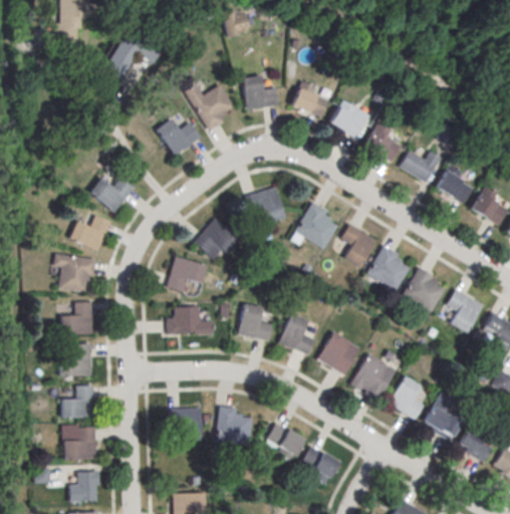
[(59,0),(86,0),(86,3),(95,3),(95,18),(80,18),(80,27),(77,27),(77,42),(55,42),(55,22),(59,22),(59,0)]
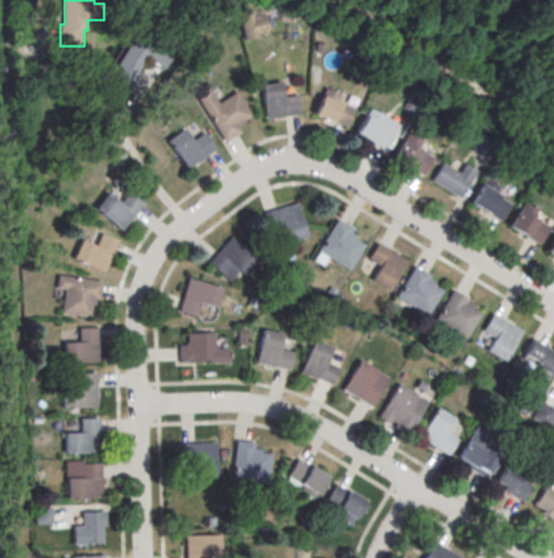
[(238,11),(244,40),(259,37),(257,34),(267,32),(262,11),(252,13),(251,8),(238,11)]
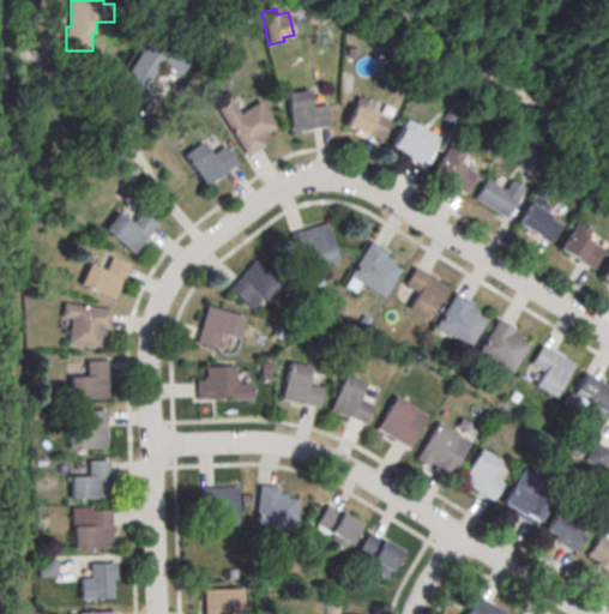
[(191,58),(180,74),(162,64),(155,76),(156,77),(145,96),(121,83),(140,48),(146,50),(151,42),(168,52),(172,46),(191,58)]
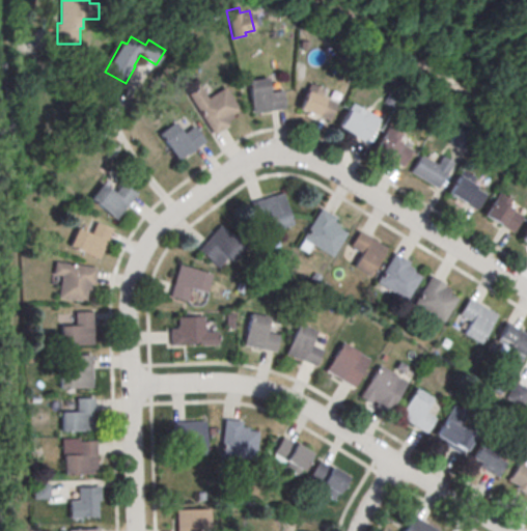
[(250,79),(255,113),(286,108),(284,90),(271,92),(269,77),(250,79)]
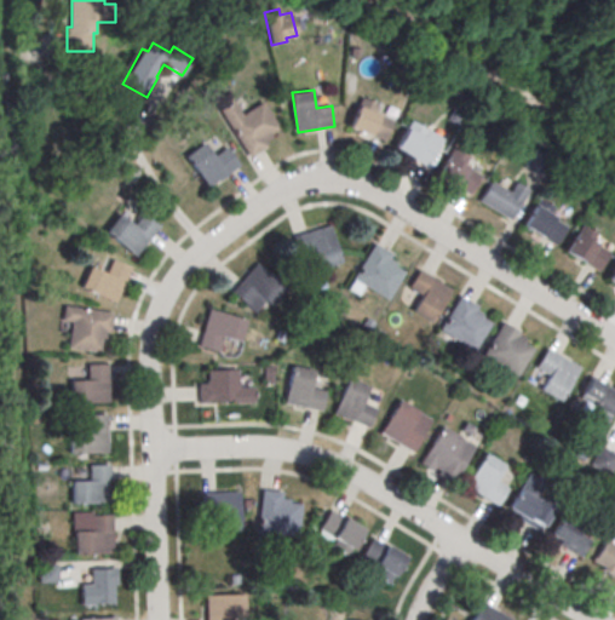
[(361,97),(349,126),(385,141),(394,120),(375,113),(379,104),(361,97)]
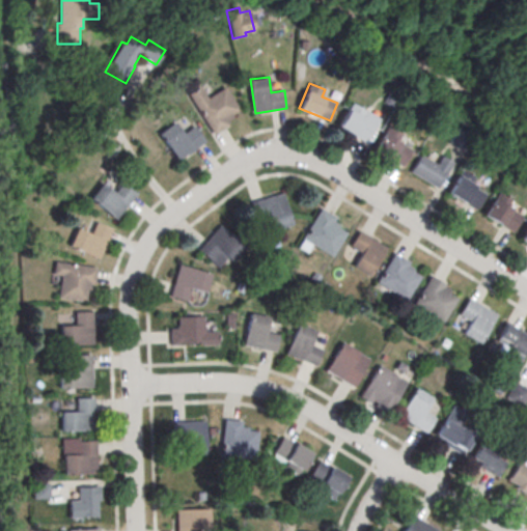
[(190,94),(216,135),(230,124),(229,121),(236,118),(233,115),(242,109),(226,86),(209,98),(201,86),(190,94)]
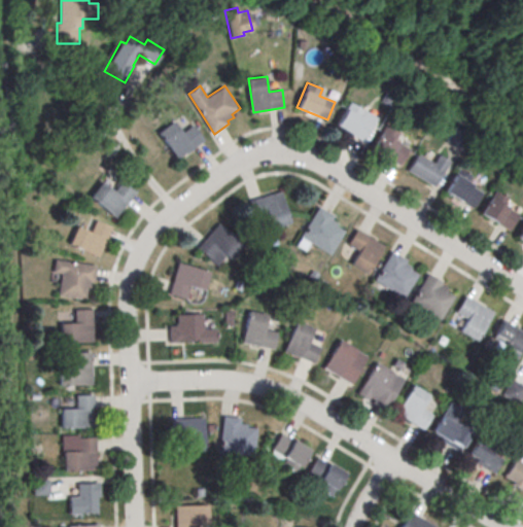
[(378,118),(364,142),(337,126),(350,103),(378,118)]
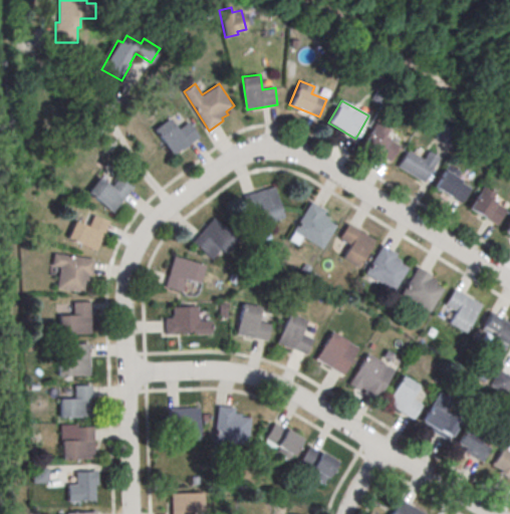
[(155,129),(175,155),(183,149),(184,150),(201,137),(190,121),(179,130),(170,117),(155,129)]
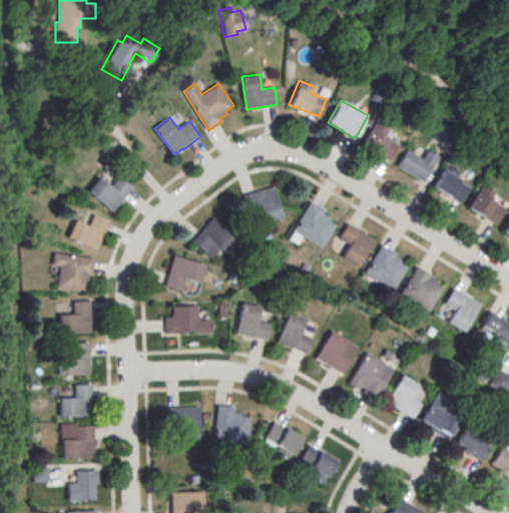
[(375,122),(362,144),(389,160),(398,144),(385,136),(389,130),(375,122)]
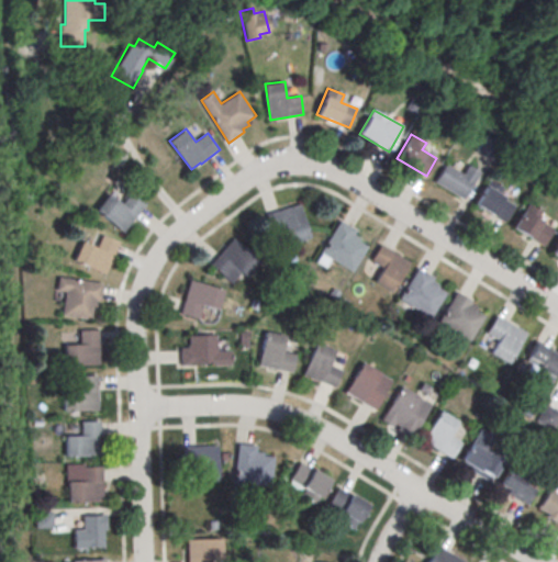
[(436,182),(465,200),(481,172),(470,165),(465,173),(447,164),(436,182)]
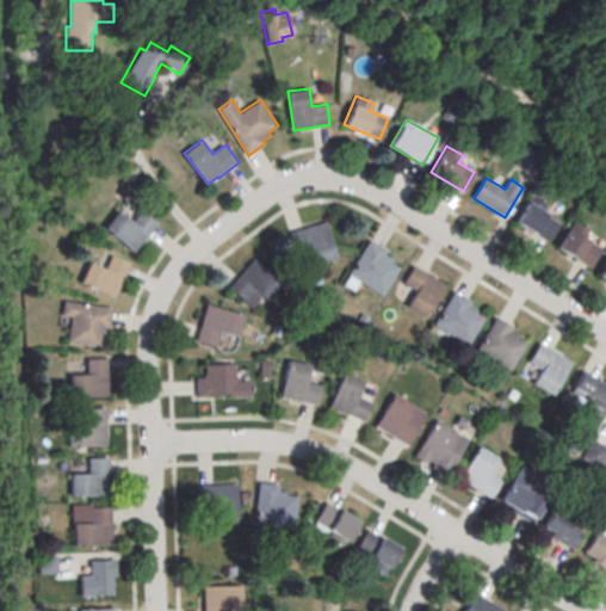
[(532,195),(517,221),(549,240),(560,222),(544,213),(549,205),(532,195)]
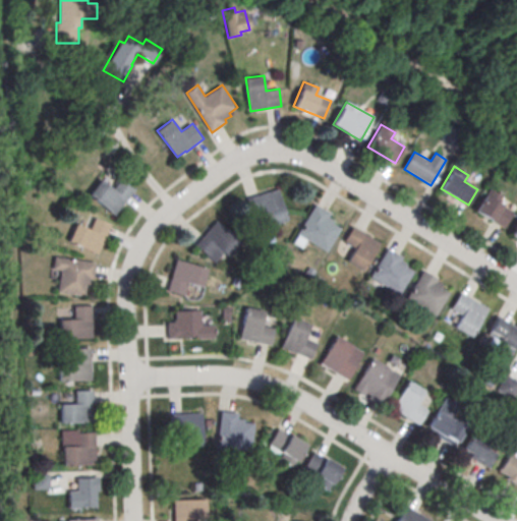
[(122,178),(136,189),(116,215),(91,194),(103,179),(114,188),(122,178)]
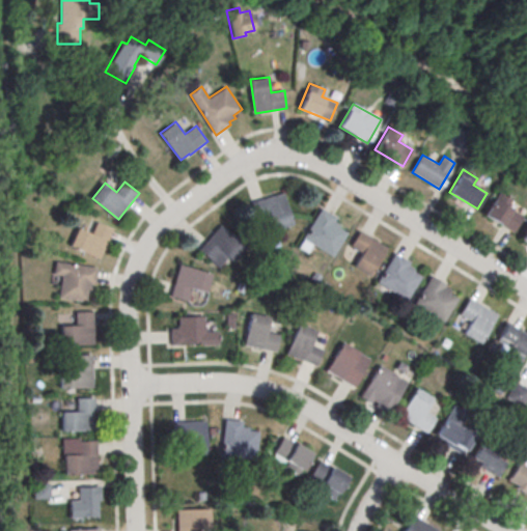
[(253,202),(285,192),(295,224),(276,230),(272,215),(258,219),(253,202)]
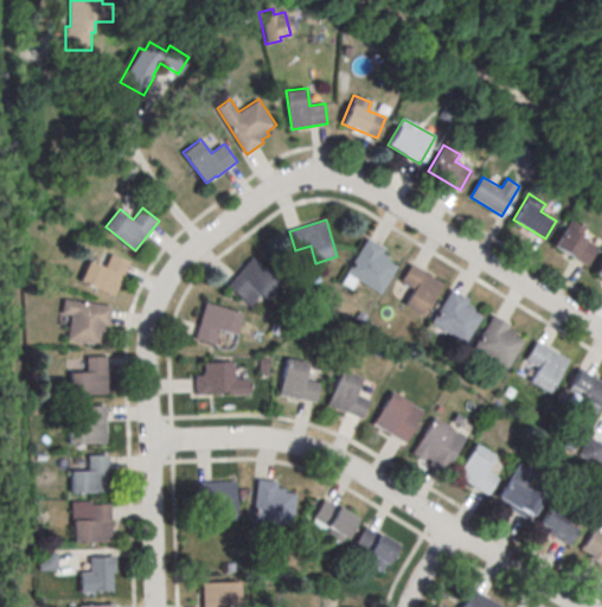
[(571,219),(555,246),(587,264),(599,246),(582,236),(587,229),(571,219)]
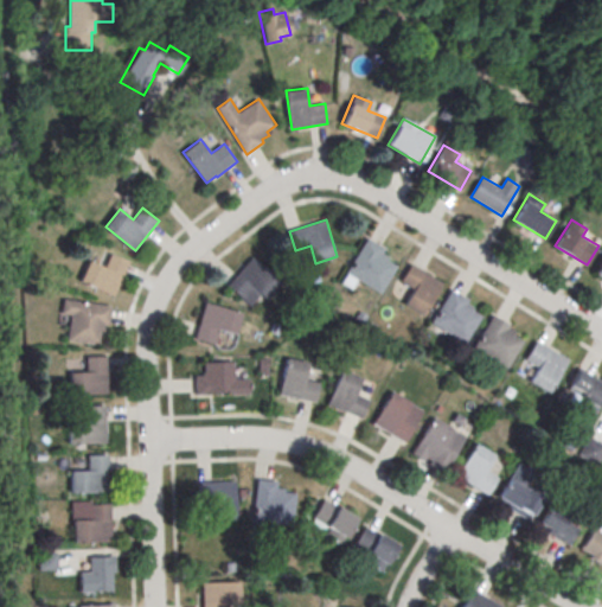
[(367,240),(347,273),(382,293),(398,266),(389,260),(390,257),(383,253),(385,250),(367,240)]
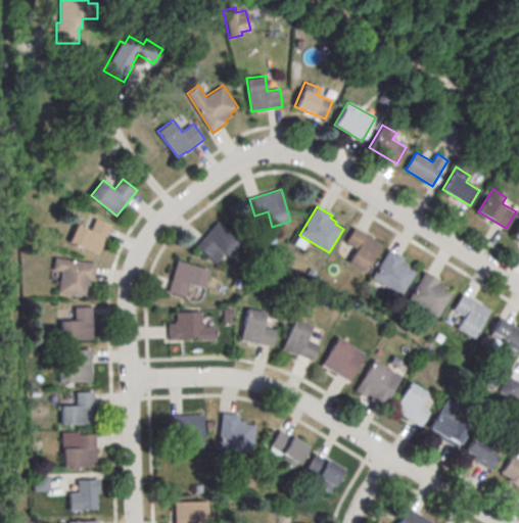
[(78,224),(69,242),(99,255),(112,226),(97,219),(92,230),(78,224)]
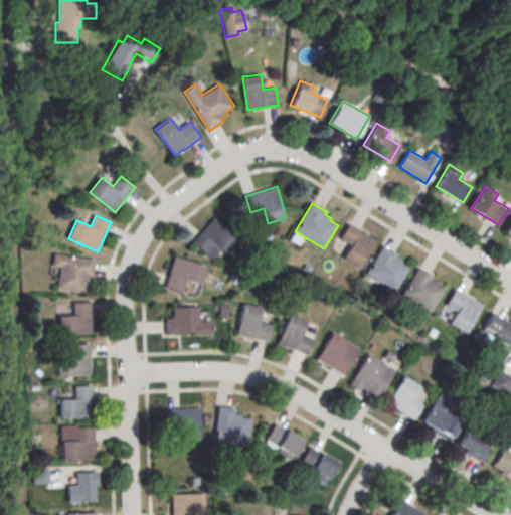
[(216,218),(239,239),(227,253),(223,249),(214,260),(195,242),(216,218)]
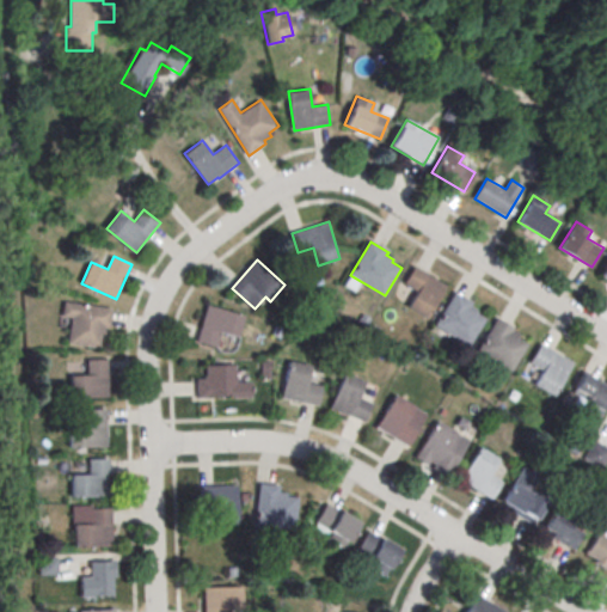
[(416,265),(448,285),(428,318),(409,306),(417,293),(404,285),(416,265)]
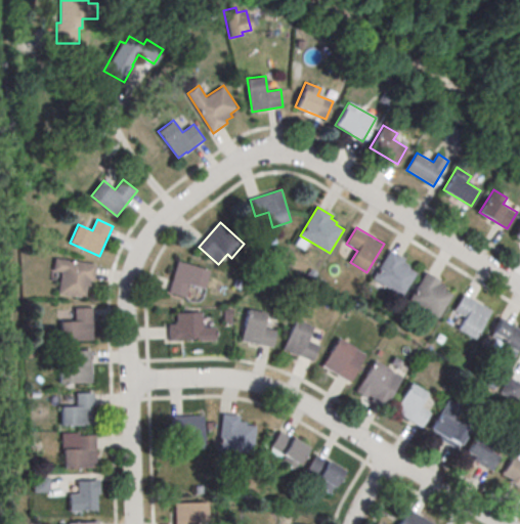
[(391,250),(374,278),(403,297),(418,273),(408,267),(410,265),(404,262),(406,259),(391,250)]
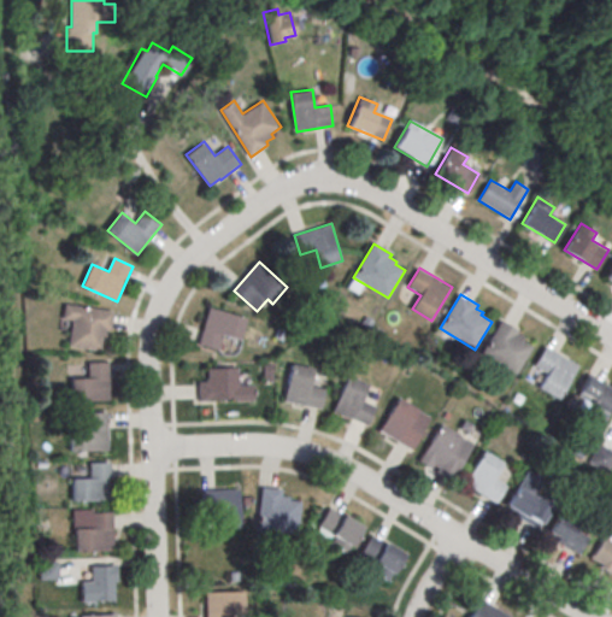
[(66,303),(116,310),(112,331),(109,331),(107,339),(104,339),(103,351),(70,346),(74,319),(64,318),(66,303)]
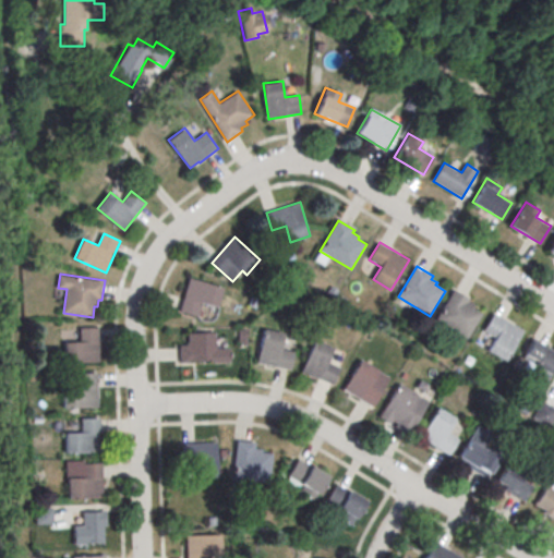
[(191,278),(225,288),(219,307),(203,303),(200,316),(182,311),(191,278)]
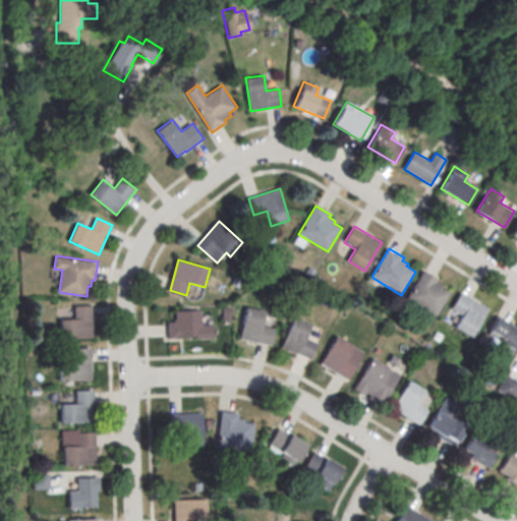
[(425,270),(407,298),(437,316),(451,293),(443,287),(444,285),(439,281),(440,279),(425,270)]
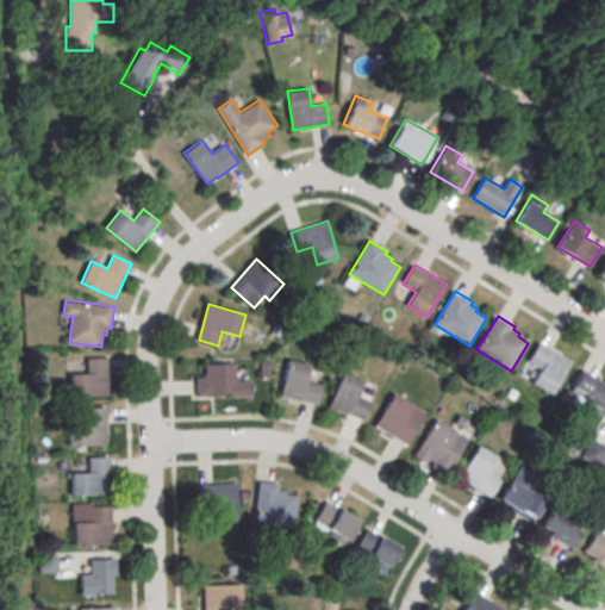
[(541,342),(573,361),(553,394),(534,383),(542,368),(529,361),(541,342)]
